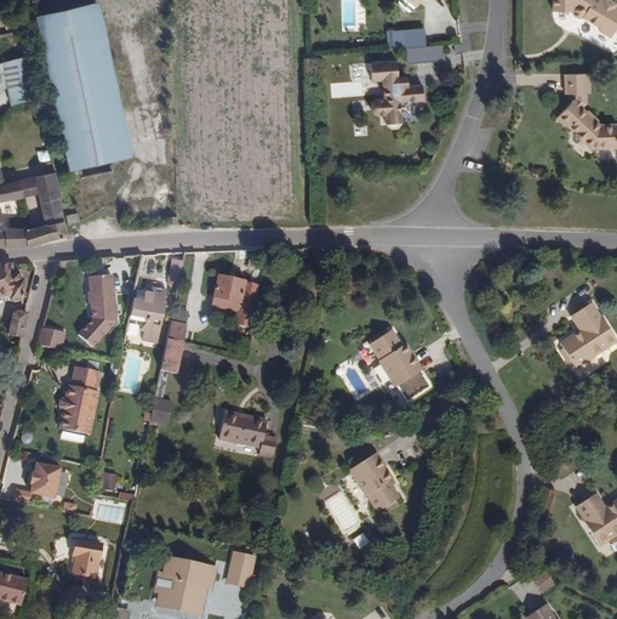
[(87,4),(86,0),(35,0),(39,13),(87,4)]
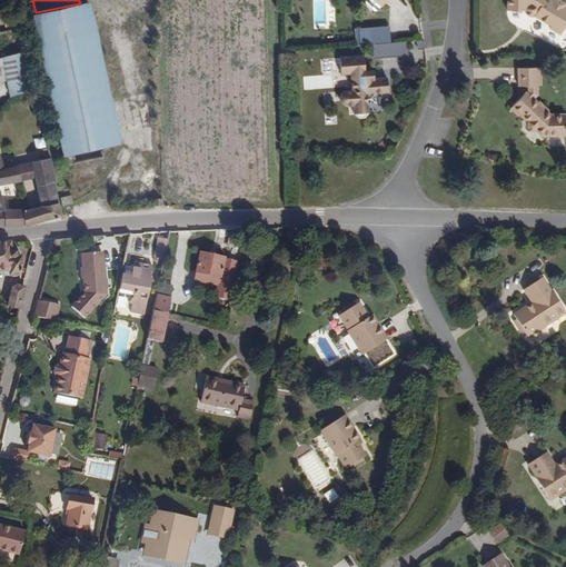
[(97,31),(90,0),(80,3),(36,12),(42,42),(97,31)]
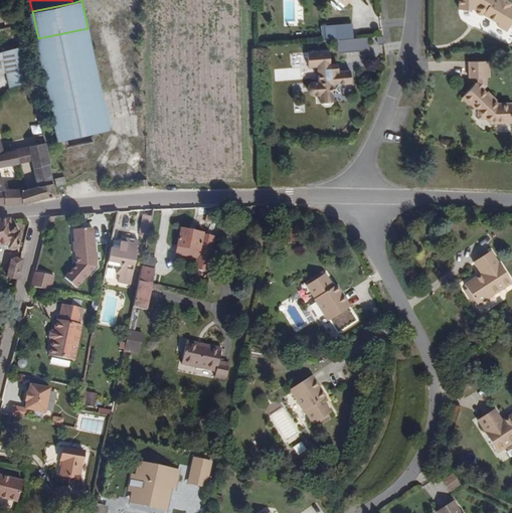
[(463,0),(464,9),(474,10),(480,10),(506,21),(505,24),(511,26),(511,0),(508,0),(507,1),(505,0),(463,0)]
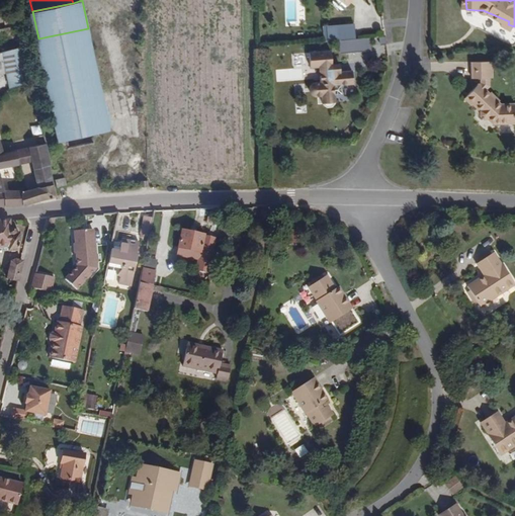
[(328,24),(329,39),(343,38),(360,37),(359,22),(328,24)]
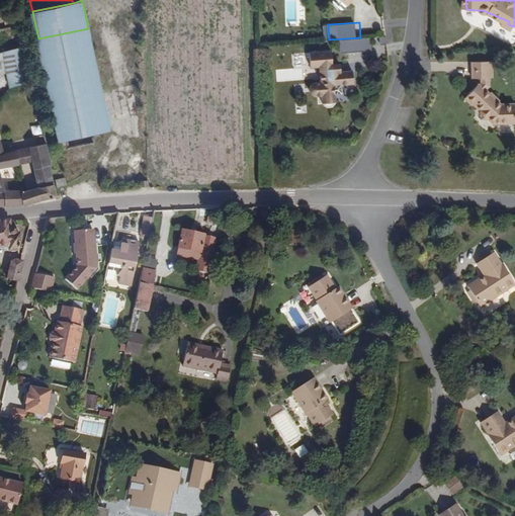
[(110,127),(88,28),(38,38),(44,64),(54,109),(60,140),(67,138),(70,148),(96,142),(95,136),(100,135),(99,130),(110,127)]
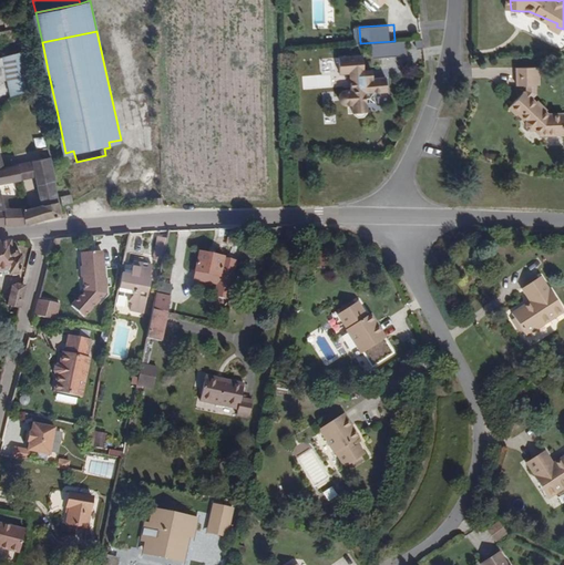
[(395,41),(376,42),(377,55),(411,53),(411,40),(395,41)]
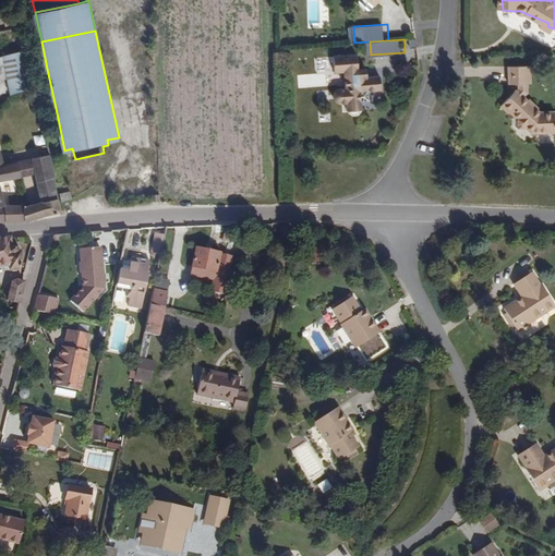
[(371,98),(370,87),(378,86),(384,85),(383,71),(370,72),(370,63),(360,64),(359,50),(335,53),(336,70),(348,69),(350,83),(348,85),(346,84),(344,85),(340,87),(338,89),(338,94),(340,97),(344,99),(351,99),(351,110),(364,110),(364,98),(371,98)]
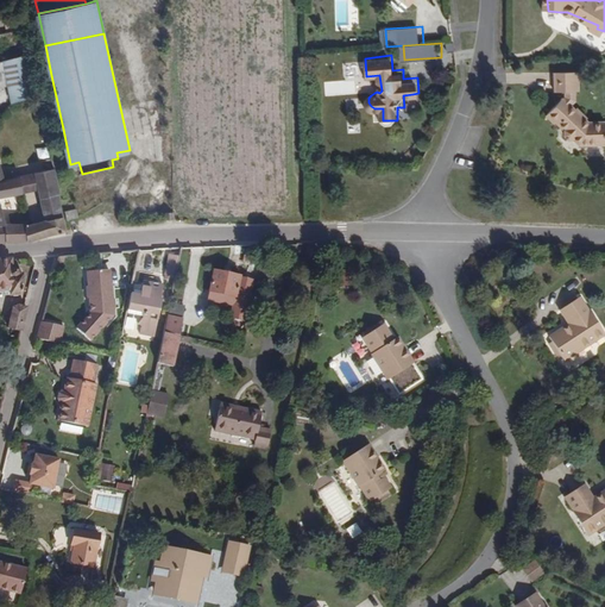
[(604,123),(594,124),(581,112),(581,110),(585,105),(585,92),(590,93),(590,74),(566,73),(565,88),(566,92),(575,93),(574,100),(568,99),(555,114),(552,119),(560,127),(565,126),(584,144),(604,144),(604,123)]
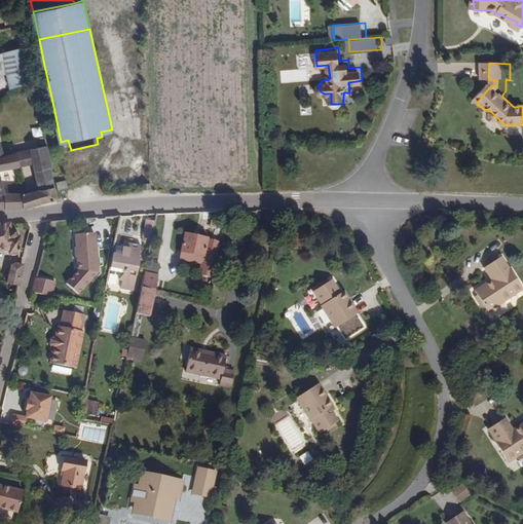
[(357,91),(357,81),(348,82),(349,92),(357,91)]
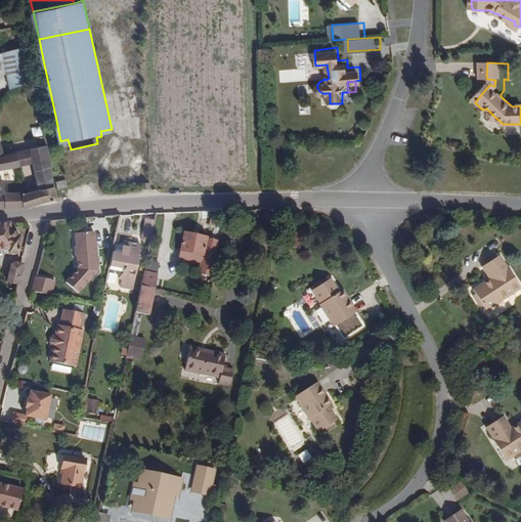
[(48,138),(45,123),(26,127),(30,141),(48,138)]
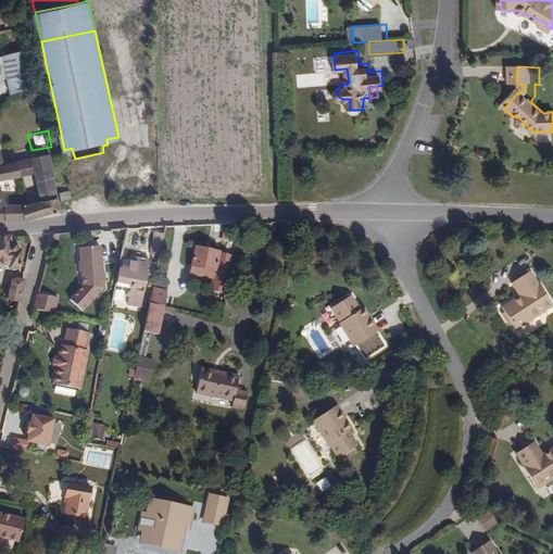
[(65,209),(51,147),(32,150),(35,165),(41,193),(36,194),(26,196),(30,212),(38,212),(48,210),(65,209)]
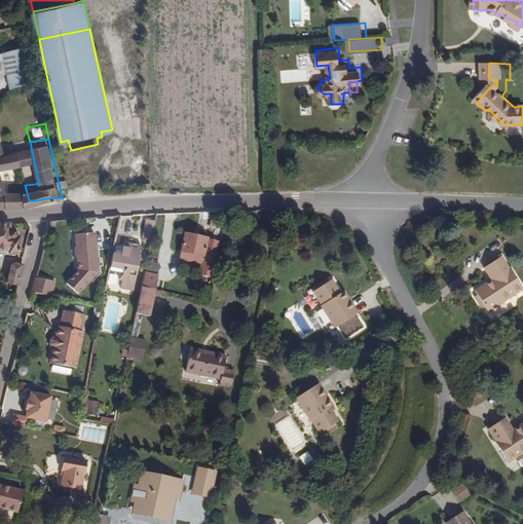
[(33,156),(30,142),(22,145),(26,158),(33,156)]
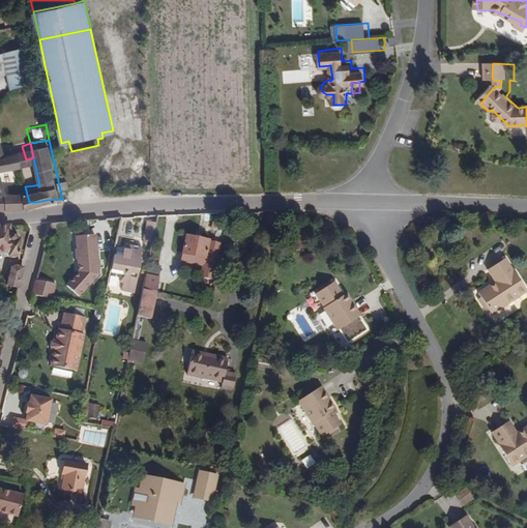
[(34,185),(26,159),(22,146),(19,147),(21,162),(25,186),(34,185)]
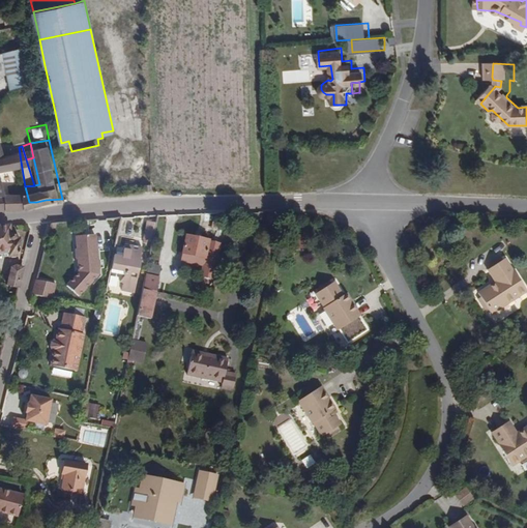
[(21,162),(19,147),(4,150),(0,150),(0,203),(29,202),(25,186),(11,188),(7,165),(21,162)]
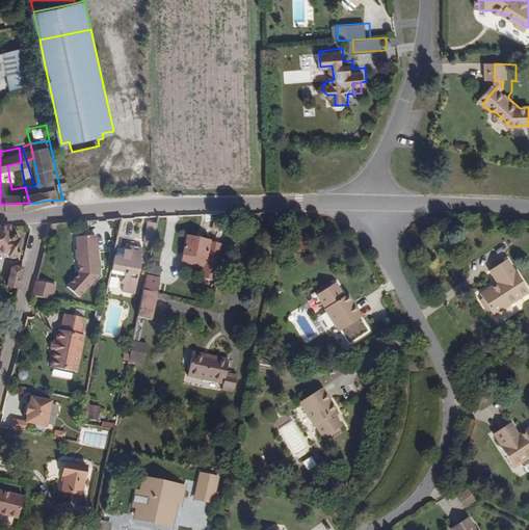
[(74,187),(72,180),(60,182),(63,189),(74,187)]
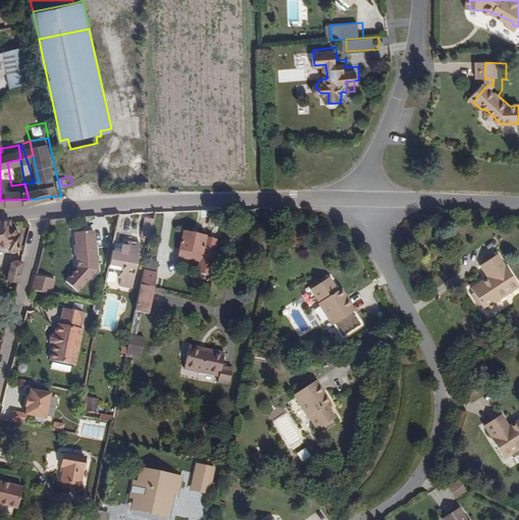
[(150,238),(154,220),(145,218),(142,236),(150,238)]
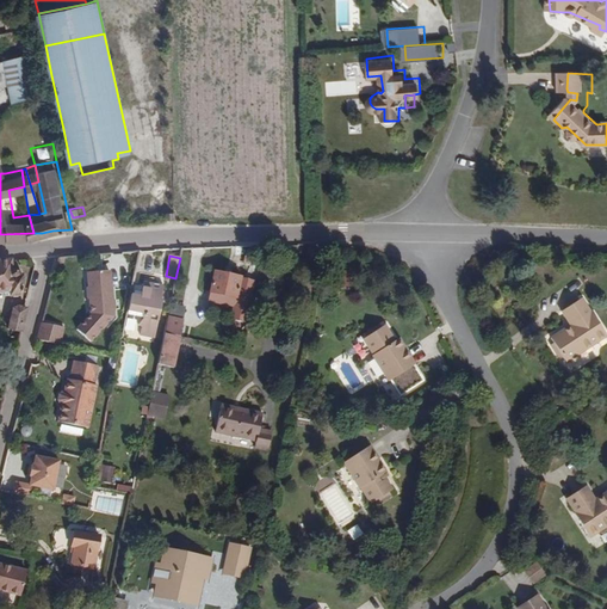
[(26,299),(25,277),(13,277),(12,263),(0,263),(0,294),(12,294),(12,300),(26,299)]
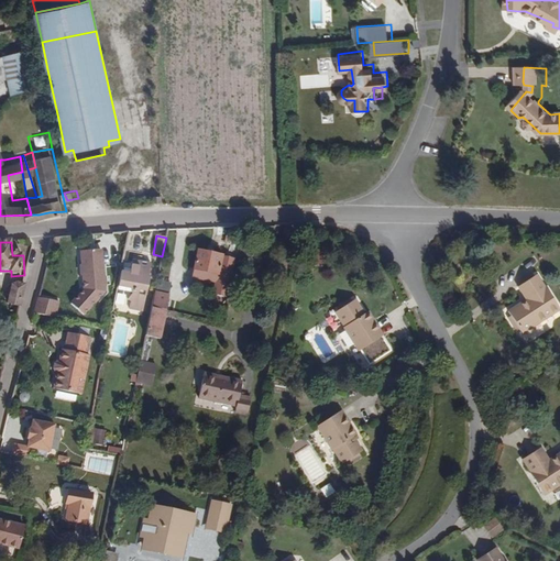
[(108,248),(84,250),(87,287),(74,301),(90,316),(111,292),(108,248)]
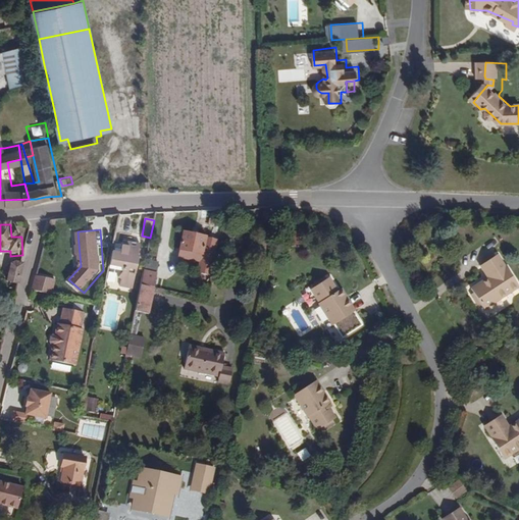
[(296,246),(304,245),(302,229),(294,230),(296,246)]
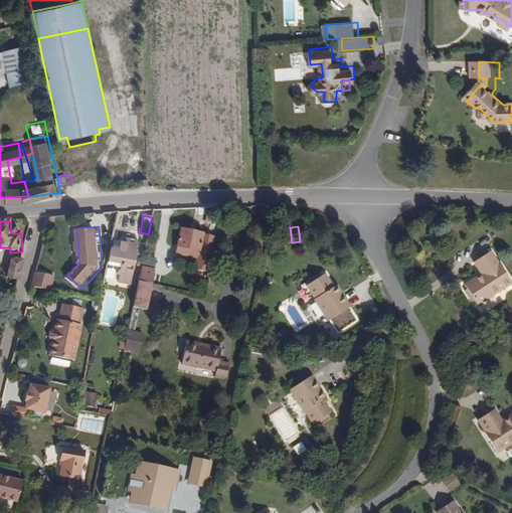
[(200,248),(203,230),(182,227),(179,245),(200,248)]
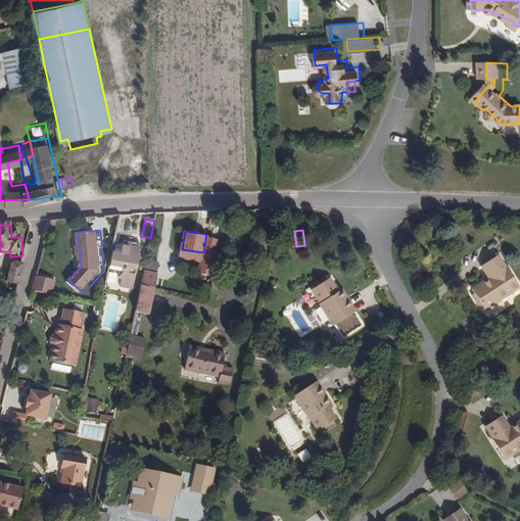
[(138,257),(141,245),(124,241),(123,248),(136,250),(135,256),(138,257)]
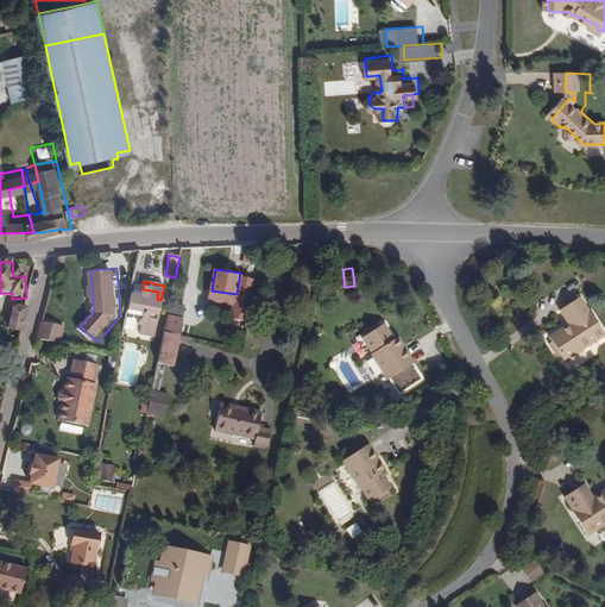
[(156,338),(164,301),(161,300),(157,299),(158,292),(143,289),(142,295),(131,294),(127,310),(142,313),(144,315),(142,323),(139,325),(143,329),(140,335),(143,336),(156,338)]
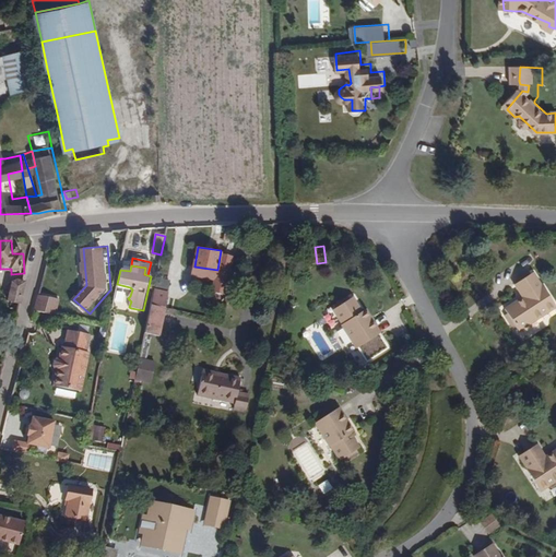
[(521,333),(555,310),(555,304),(532,273),(513,285),(523,299),(506,310),(521,333)]
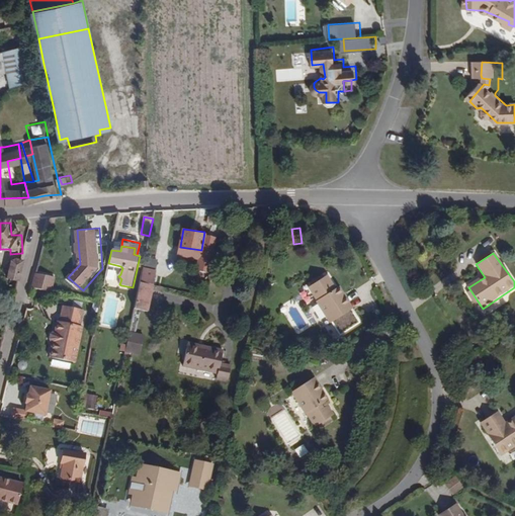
[(155,279),(157,271),(142,269),(141,276),(155,279)]
